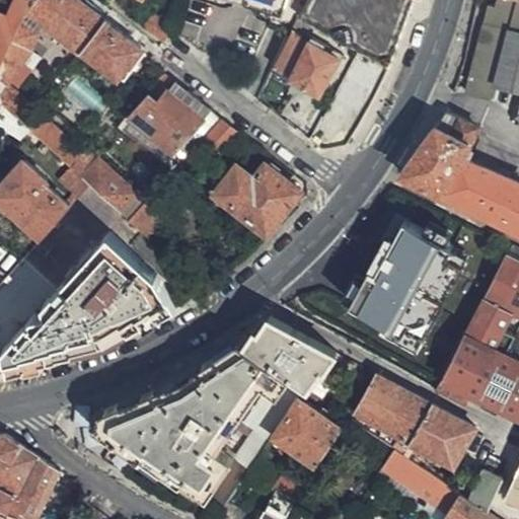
[(0,61),(5,64),(24,29),(30,18),(36,5),(22,0),(16,0),(9,14),(0,9),(0,61)]
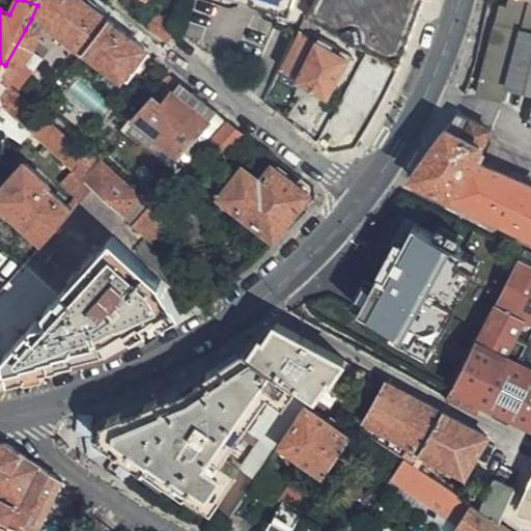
[(55,0),(40,0),(37,5),(31,19),(37,24),(55,0)]
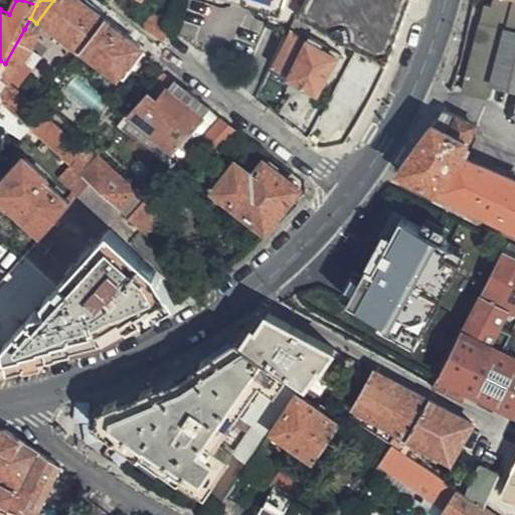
[(82,56),(105,27),(69,0),(63,0),(40,27),(79,59),(82,56)]
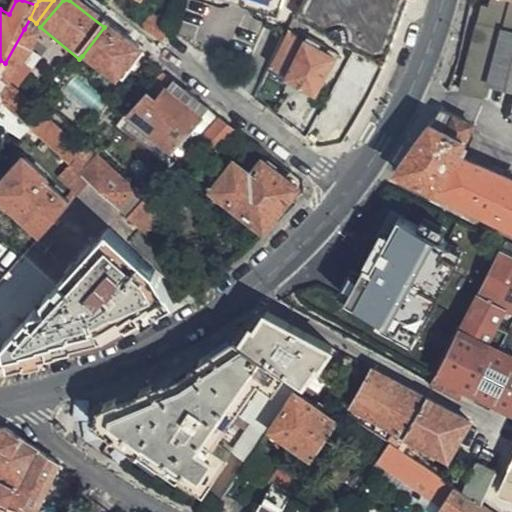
[(244,0),(271,18),(278,0),(244,0)]
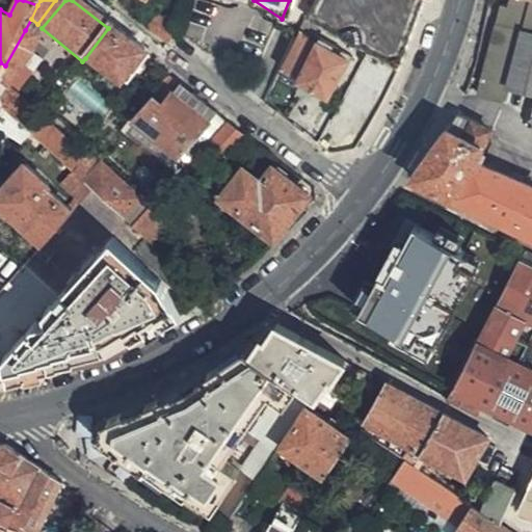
[(312,0),(304,17),(369,53),(372,49),(400,67),(424,0),(312,0)]
